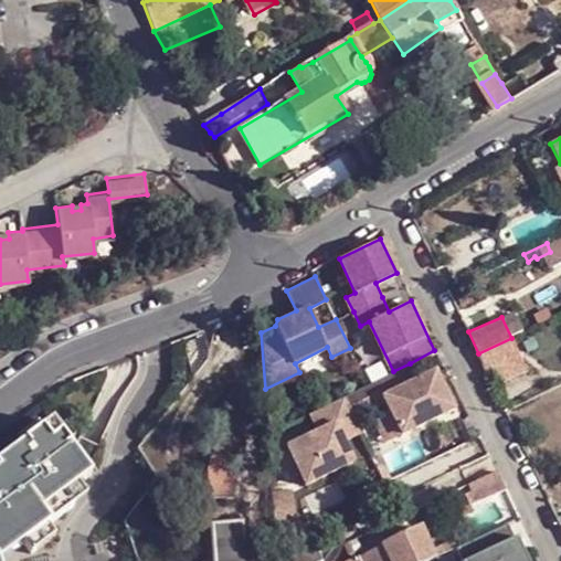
[(498,379),(525,366),(511,338),(478,353),(487,369),(493,368),(498,379)]
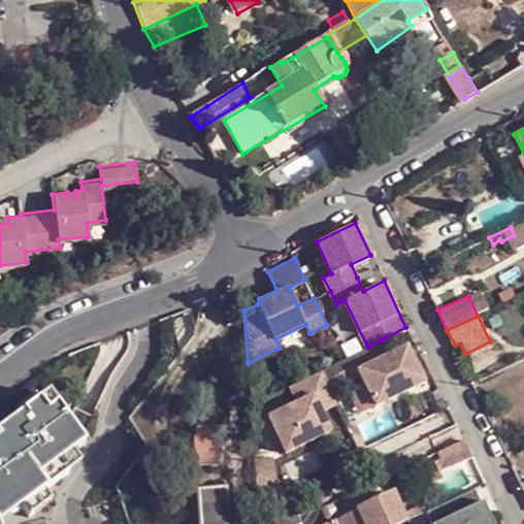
[(367,347),(331,365),(340,384),(359,373),(374,404),(423,381),(406,346),(390,353),(383,339),(367,347)]
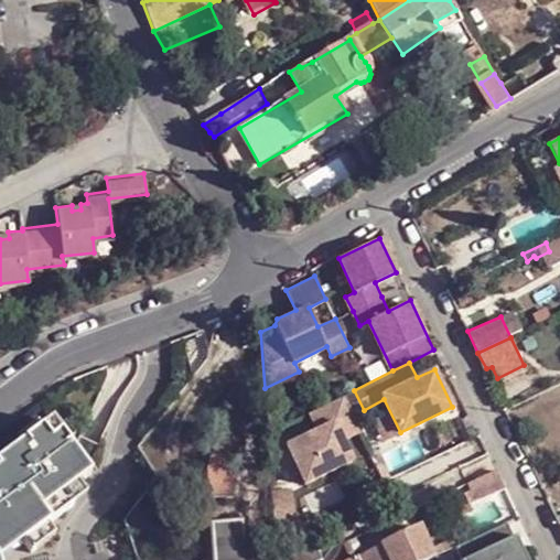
[(354,390),(343,396),(353,416),(364,410),(354,390)]
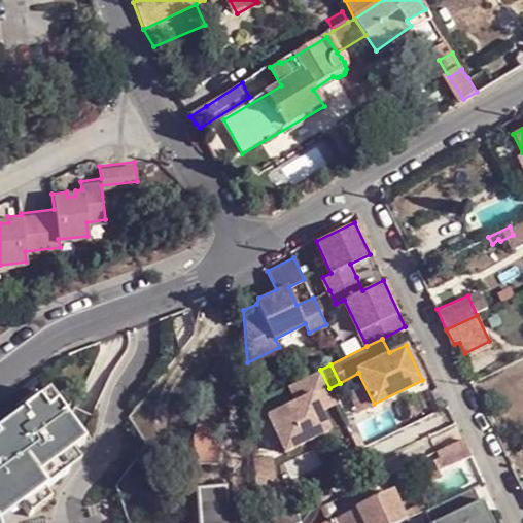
[(329,388),(320,370),(287,385),(295,402),(268,415),(285,450),(329,428),(320,411),(317,404),(334,395),(329,388)]
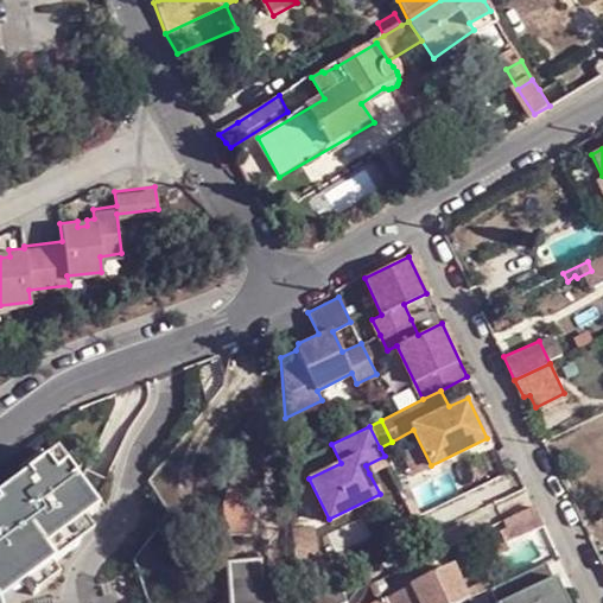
[(0,575),(12,565),(20,577),(45,558),(74,537),(64,525),(75,516),(91,505),(49,446),(0,484),(0,575)]
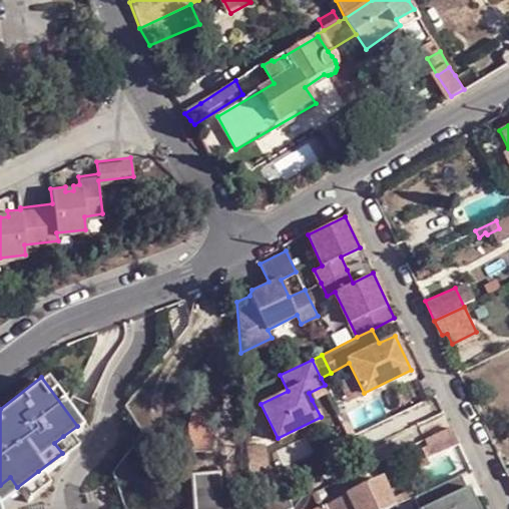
[(325,385),(309,393),(312,400),(328,392),(325,385)]
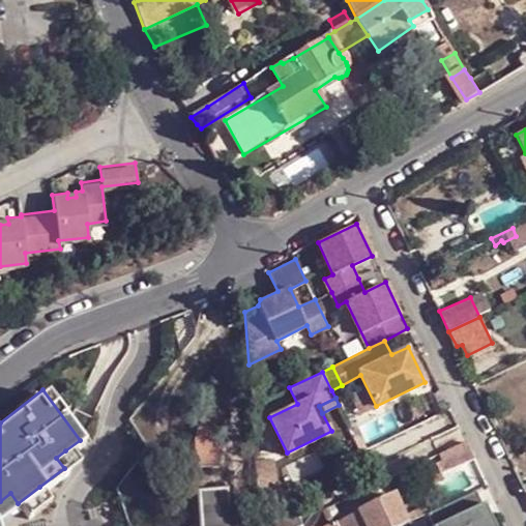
[(200,438),(201,464),(223,465),(225,443),(218,433),(234,414),(221,402),(205,417),(200,438)]
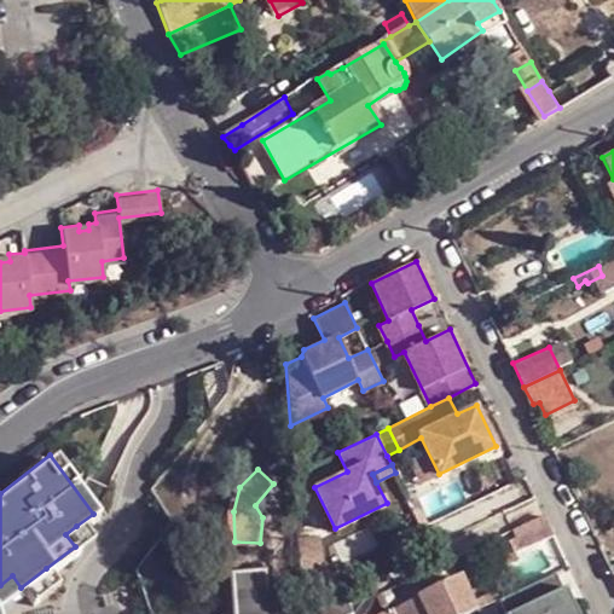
[(508,528),(516,546),(549,532),(540,514),(508,528)]
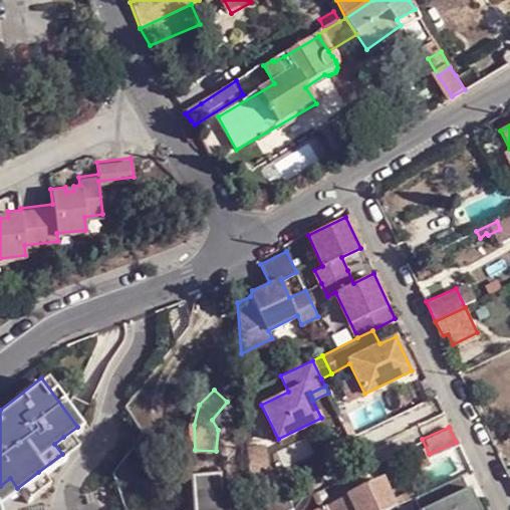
[(63,437),(54,444),(62,454),(71,448),(63,437)]
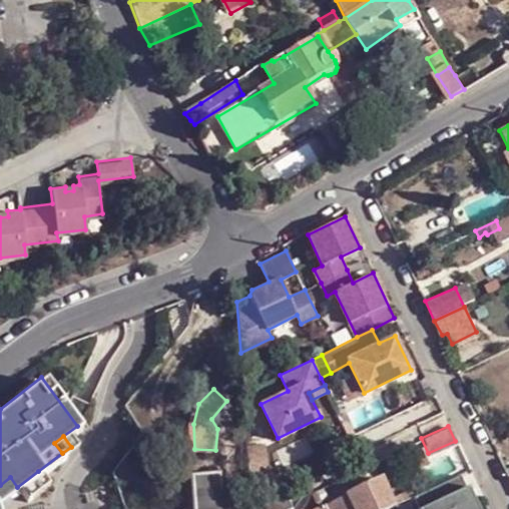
[(248,445),(249,470),(268,469),(266,444),(248,445)]
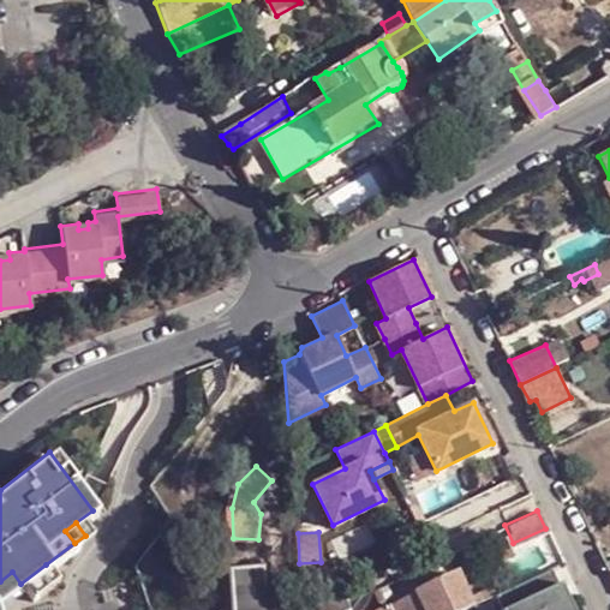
[(54,575),(46,564),(21,584),(29,596),(54,575)]
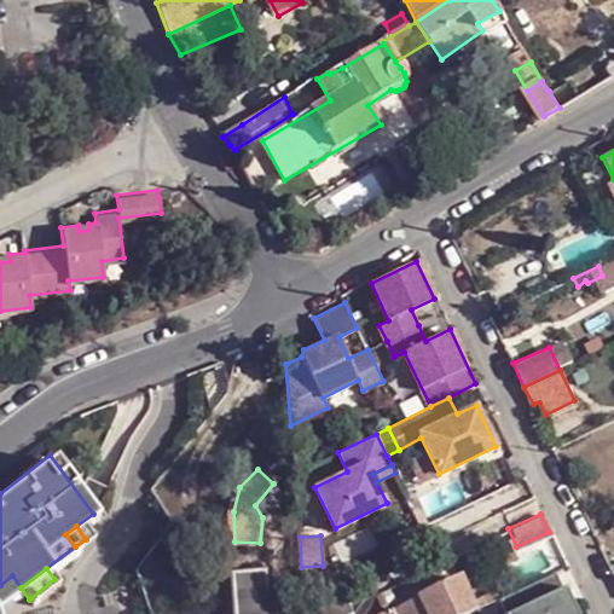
[(267,613),(266,571),(236,574),(237,613),(267,613)]
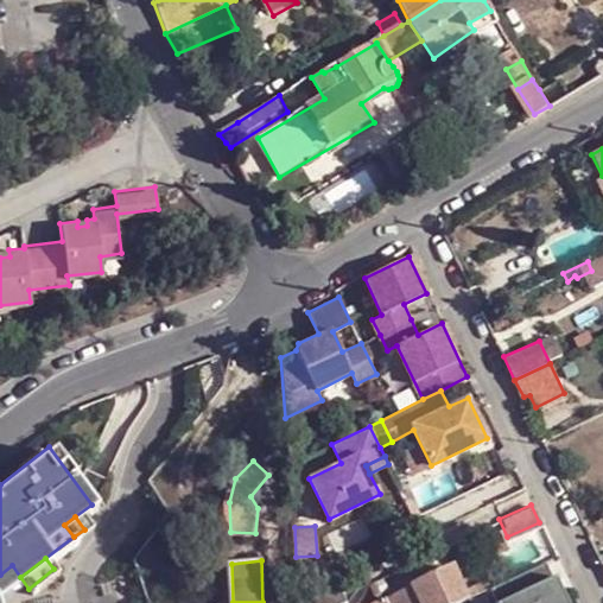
[(552,578),(545,562),(537,565),(492,586),(486,590),(478,594),(483,602),(565,602),(557,583),(554,577),(552,578)]
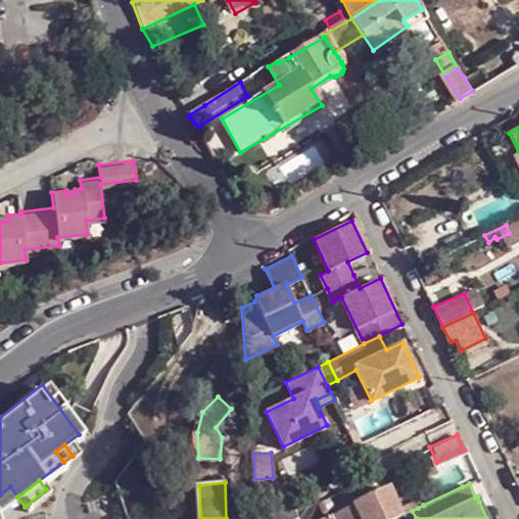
[(0,510),(17,497),(10,486),(0,494),(0,510)]
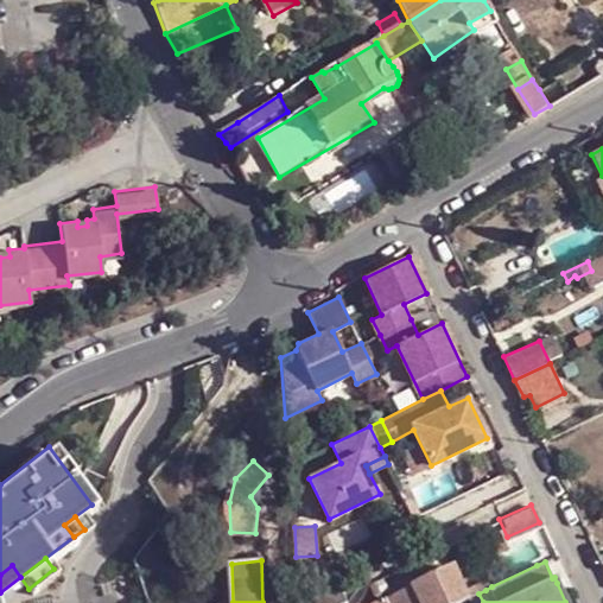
[(452,566),(385,597),(387,602),(458,602),(468,598),(465,592),(452,566)]
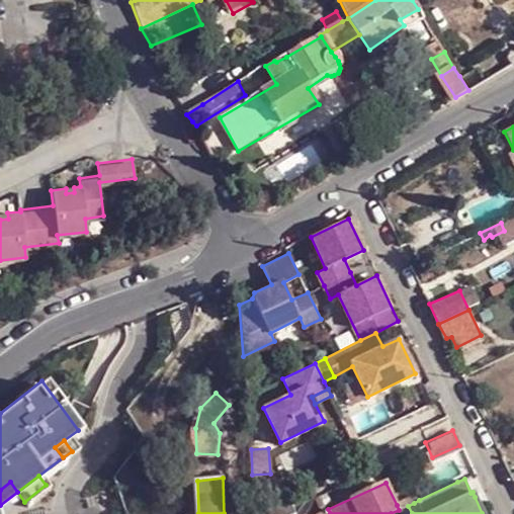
[(330,513),(328,509),(317,513),(289,513),(281,494),(254,507),(255,513),(330,513)]
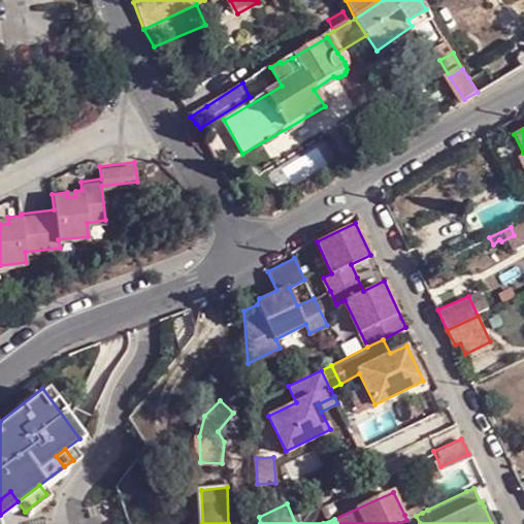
[(424,504),(404,515),(406,520),(416,516),(422,513),(427,510),(424,504)]
